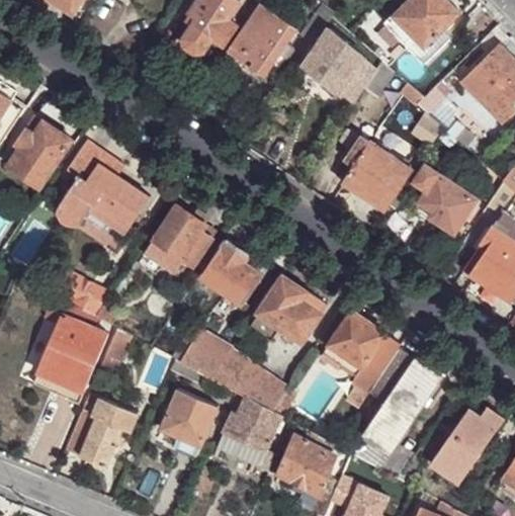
[(53,0),(72,13),(80,0),(53,0)]
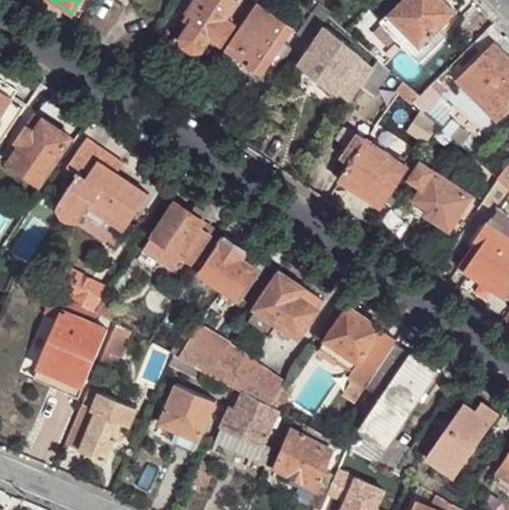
[(193,0),(188,9),(194,14),(180,35),(182,44),(191,49),(200,48),(209,35),(220,42),(233,23),(223,16),(233,0),(193,0)]
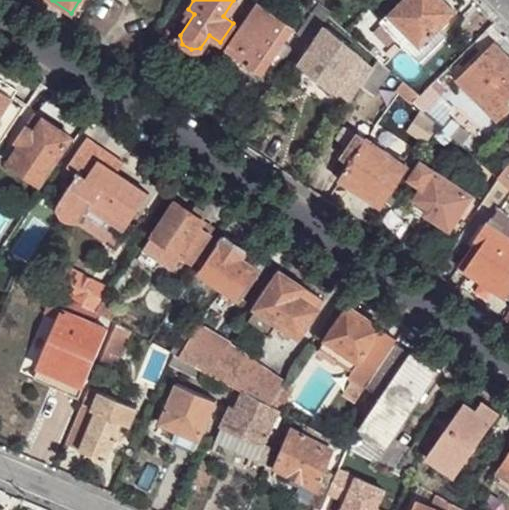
[(402,0),(386,15),(419,48),(435,31),(454,13),(440,0),(402,0)]
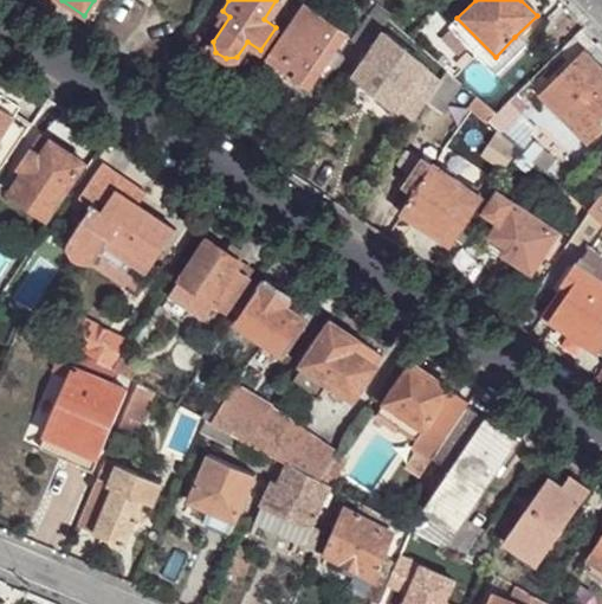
[(303,1),(267,53),(293,70),(289,76),(309,89),(314,82),(327,63),(334,51),(347,32),(303,1)]
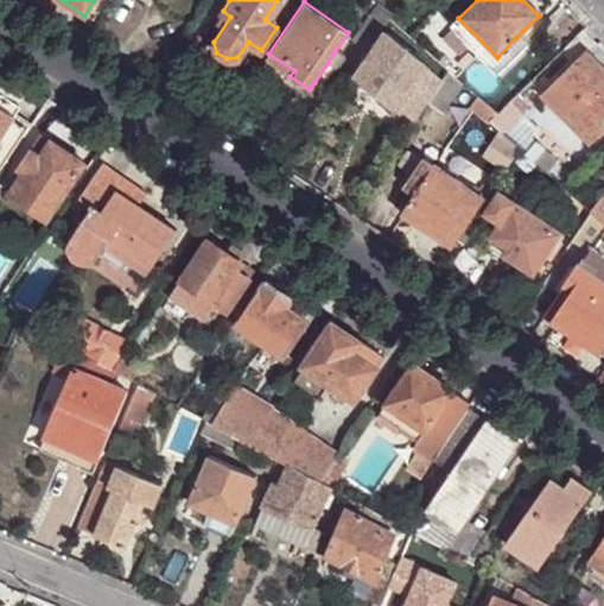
[(376,4),(367,17),(380,29),(387,18),(389,16),(376,4)]
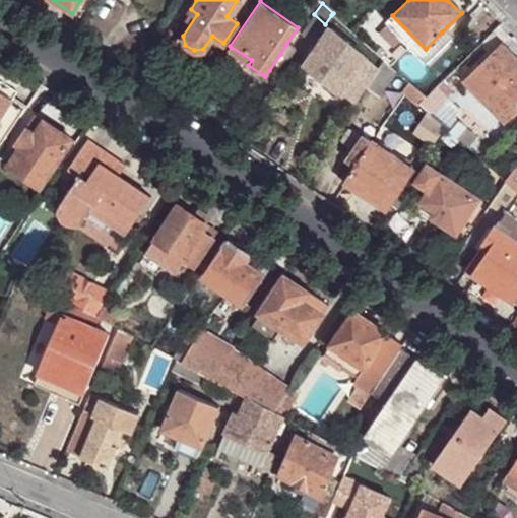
[(325,24),(314,14),(299,36),(312,45),(316,38),(325,24)]
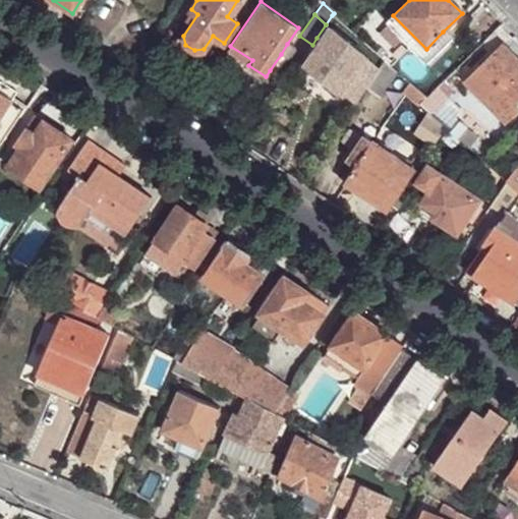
[(419,56),(426,49),(393,15),(389,19),(409,40),(406,43),(419,56)]
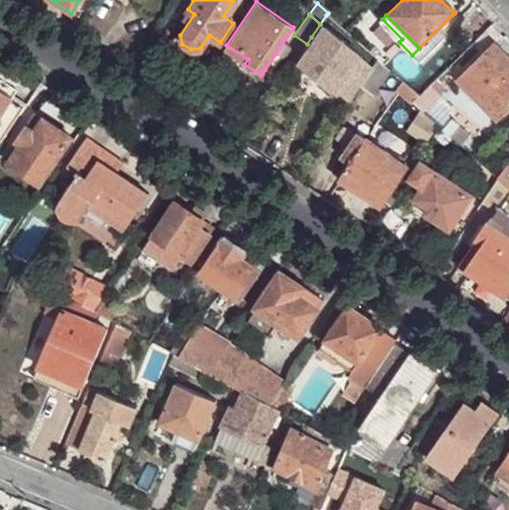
[(325,28),(320,24),(311,37),(316,41),(325,28)]
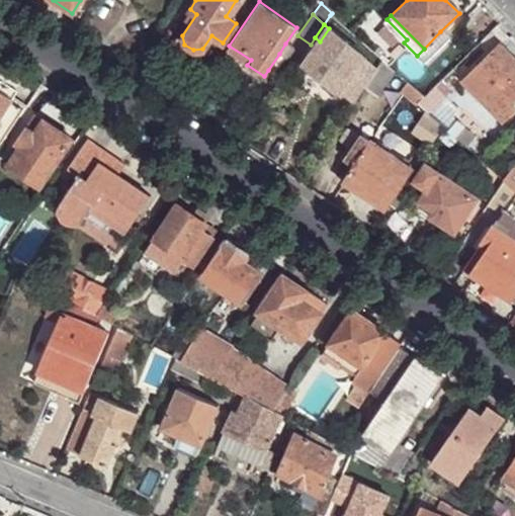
[(363,88),(375,69),(329,28),(320,41),(305,64),(353,102),(363,88)]
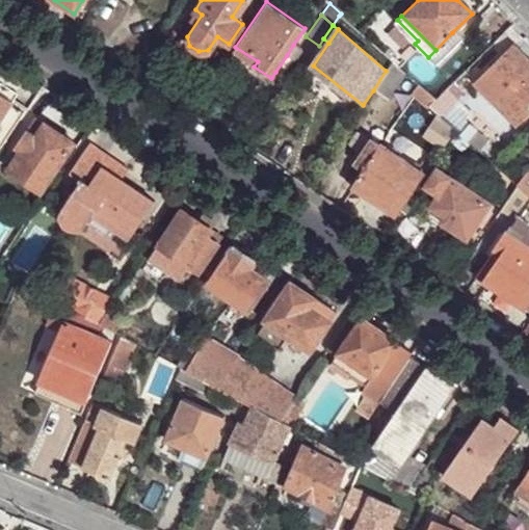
[(452,32),(435,50),(428,57),(435,64),(460,41),(457,37),(452,32)]
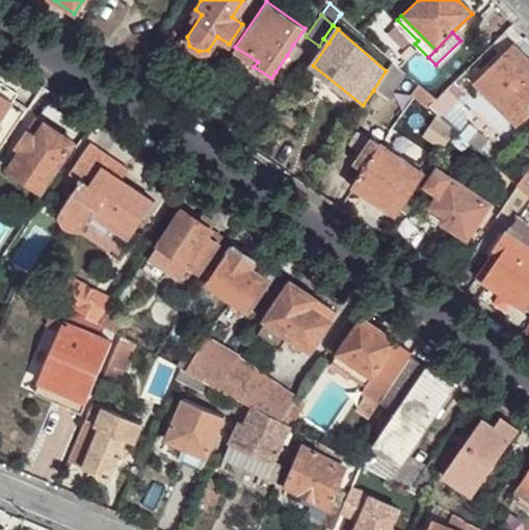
[(299,49),(293,45),(287,55),(292,58),(293,59),(299,49)]
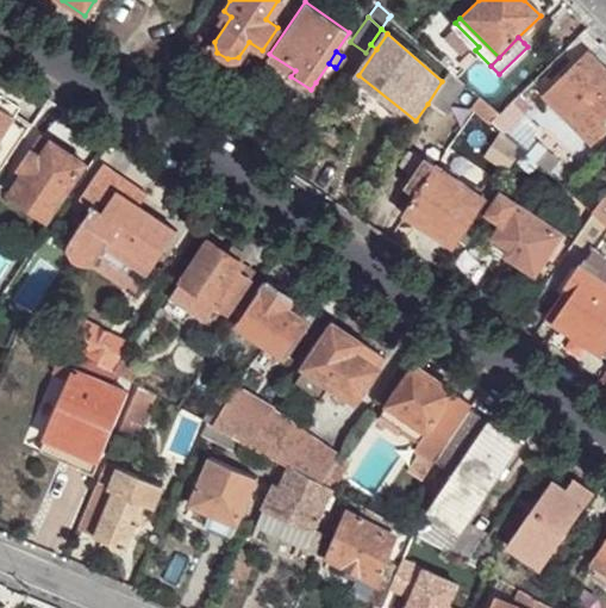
[(295,70),(269,54),(266,60),(291,76),(295,70)]
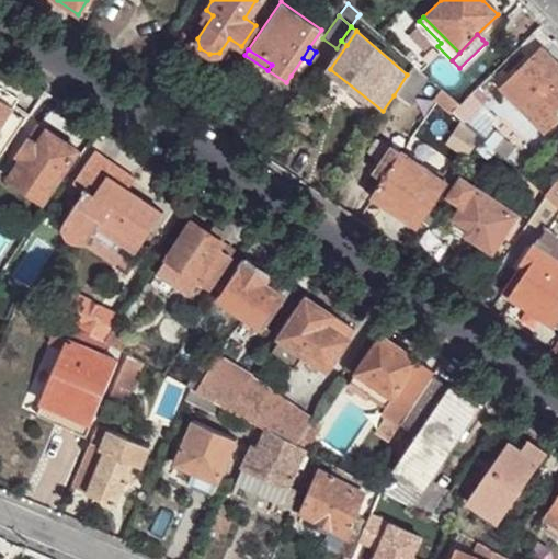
[(553,113),(557,109),(557,107),(557,69),(539,50),(501,88),(543,132),(557,118),(553,113)]
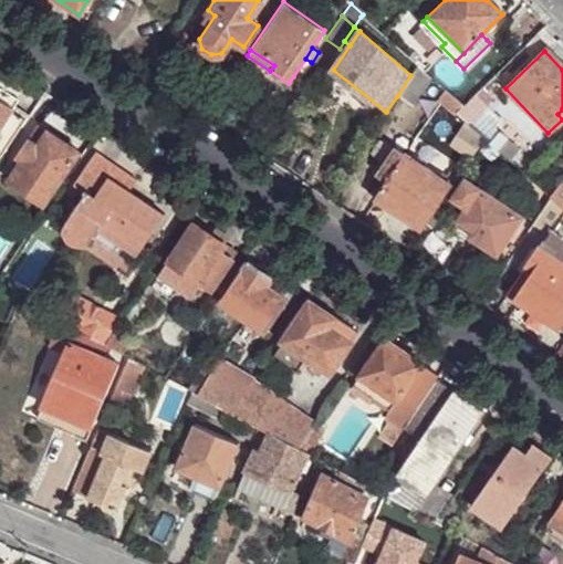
[(430,77),(417,65),(410,75),(397,96),(412,107),(430,77)]
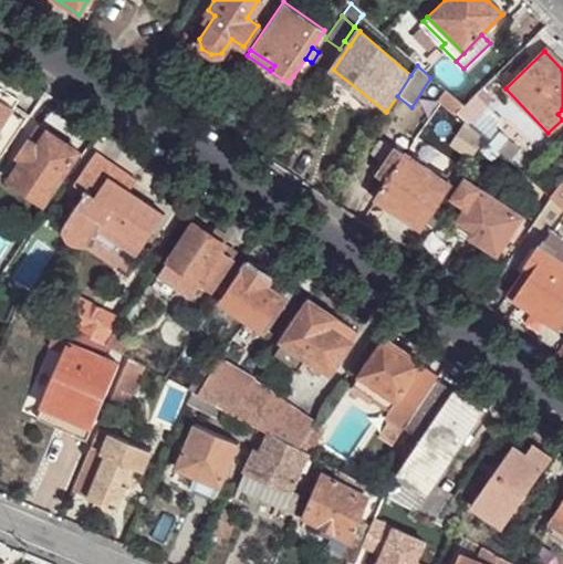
[(462,105),(444,89),(436,98),(455,114),(455,113),(462,105)]
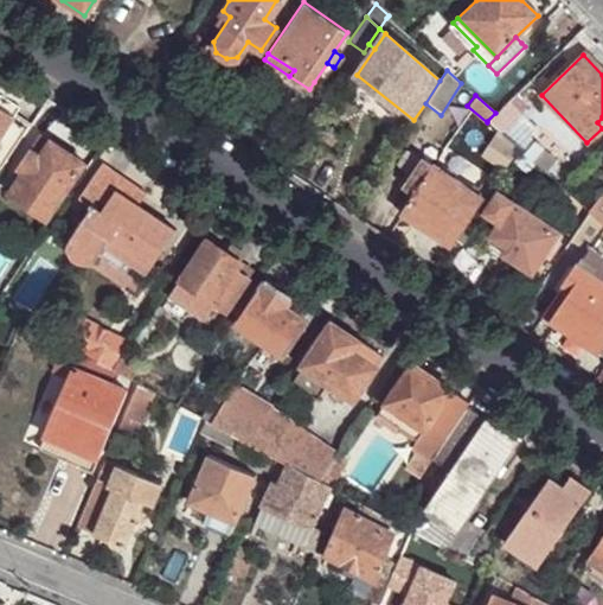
[(507,102),(495,113),(487,121),(495,129),(501,133),(519,114),(507,102)]
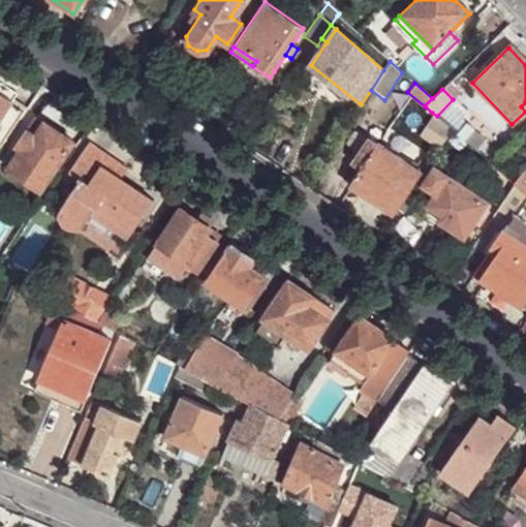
[(0,116),(11,99),(0,92),(0,116)]
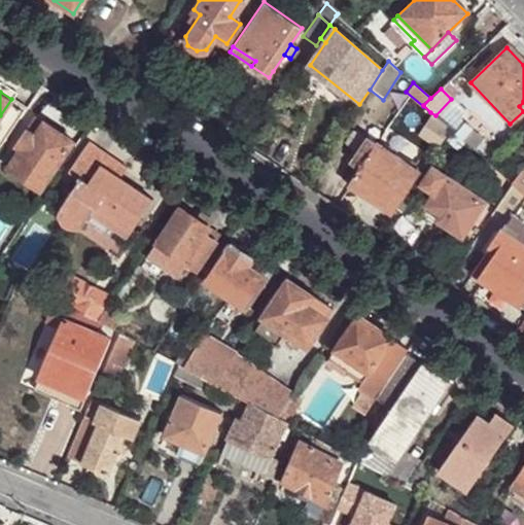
[(0,144),(25,107),(11,99),(0,115),(0,144)]
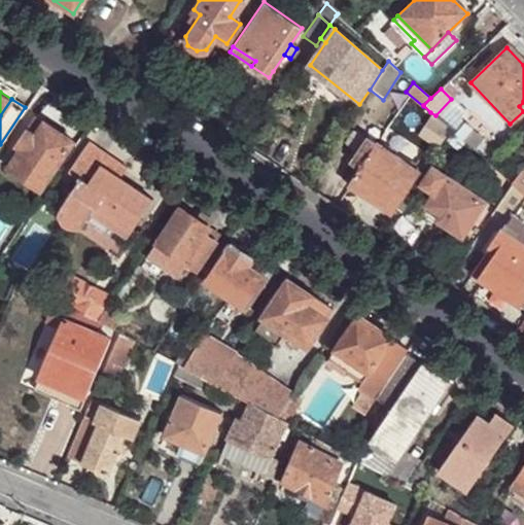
[(435,115),(430,112),(419,125),(441,143),(450,129),(442,123),(435,115)]
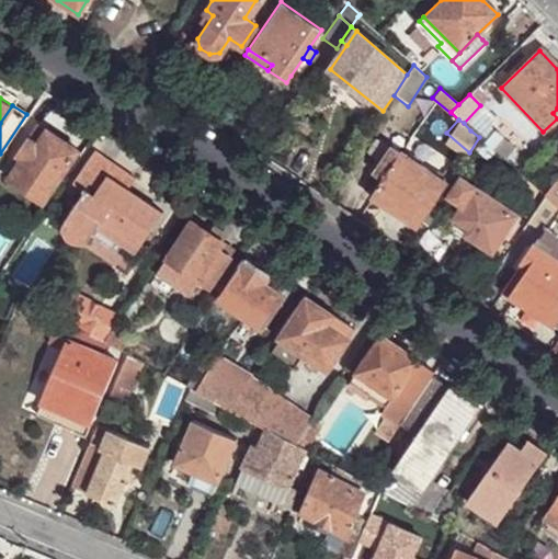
[(480,120),(470,130),(479,137),(498,153),(508,145),(480,120)]
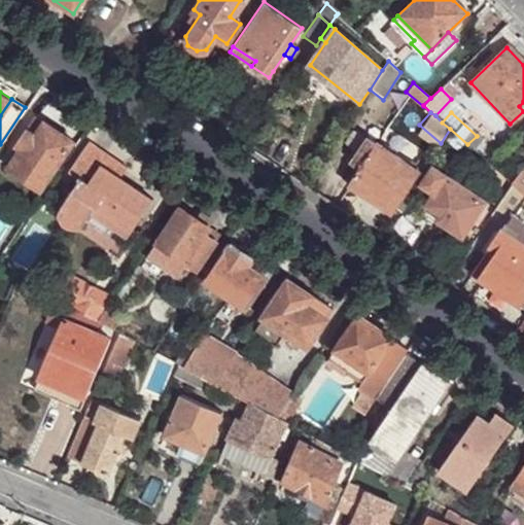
[(33,135),(42,120),(34,115),(25,129),(33,135)]
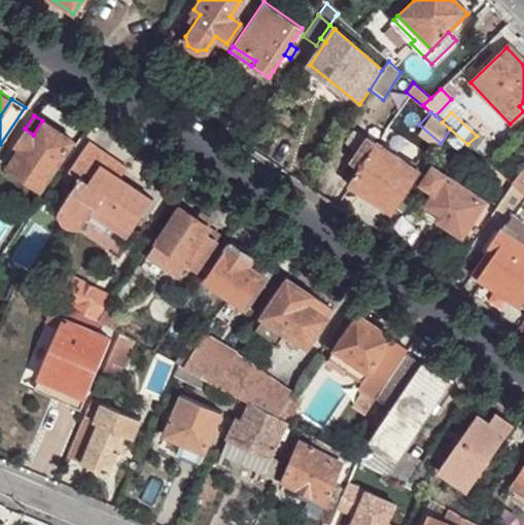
[(73,141),(42,120),(33,135),(25,129),(13,144),(19,148),(6,167),(38,188),(73,141)]
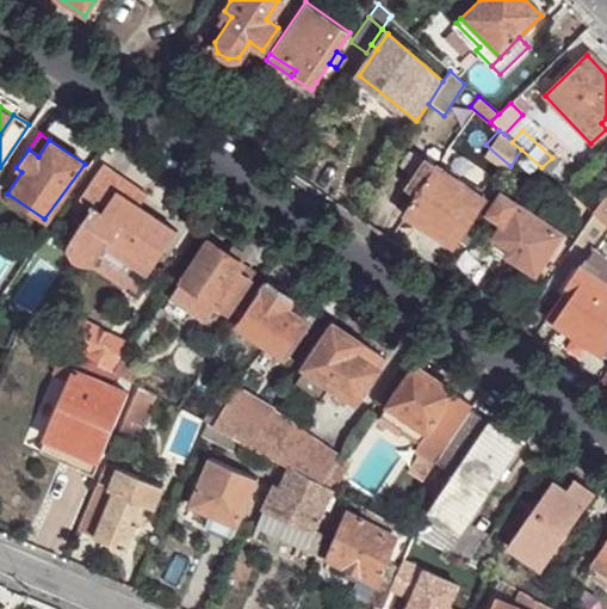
[(407,188),(416,195),(434,168),(425,161),(407,188)]
